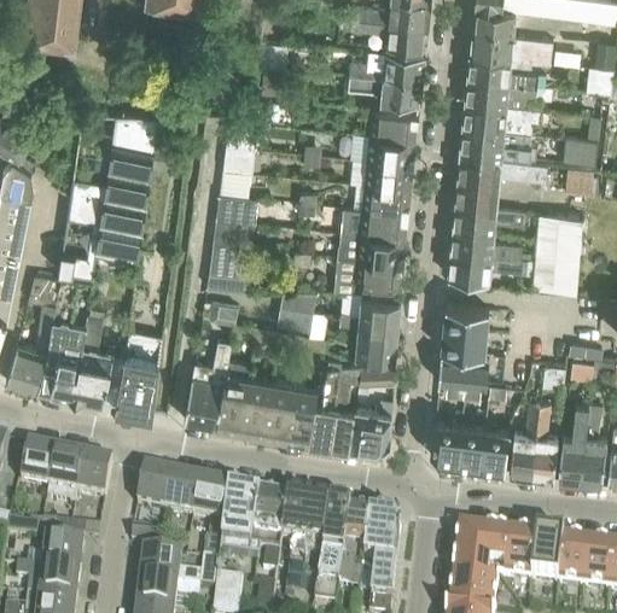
[(29,0),(25,35),(74,41),(79,0),(29,0)]
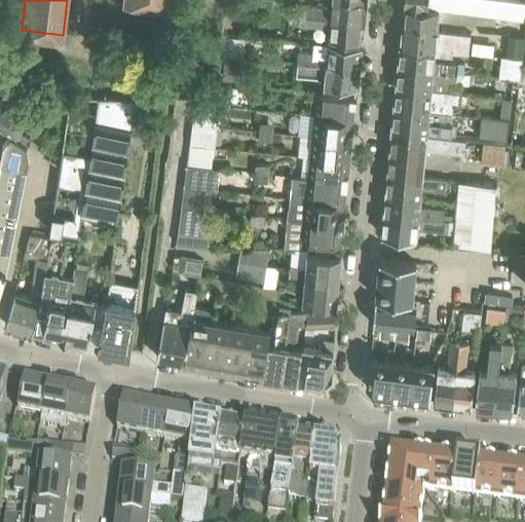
[(299,7),(298,17),(329,21),(363,24),(365,4),(331,0),(330,10),(299,7)]
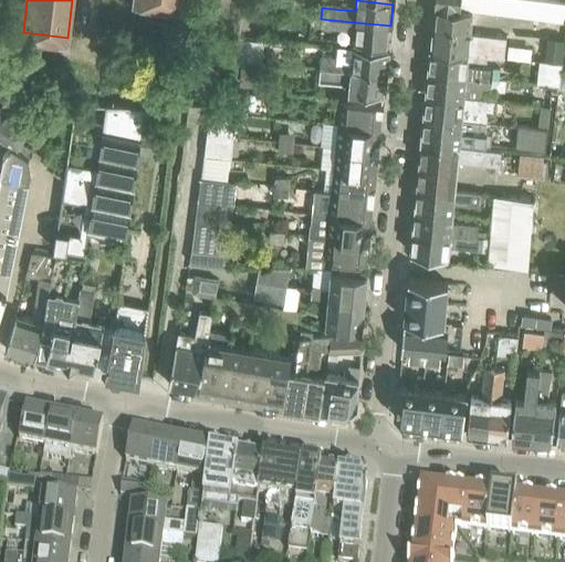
[(564,0),(435,0),(435,8),(533,19),(564,22),(564,0)]
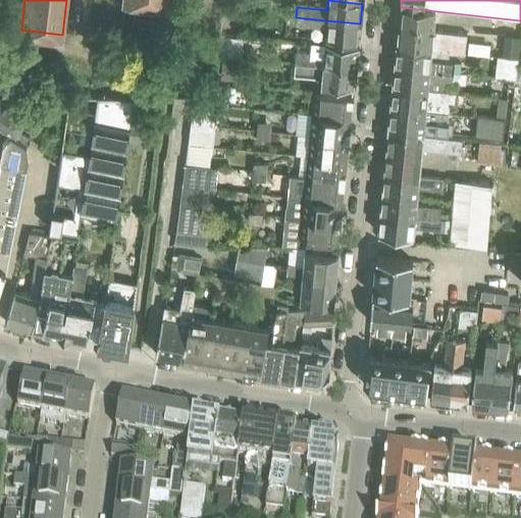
[(401,7),(399,24),(433,28),(433,21),(470,26),(470,24),(490,27),(491,17),(401,7)]
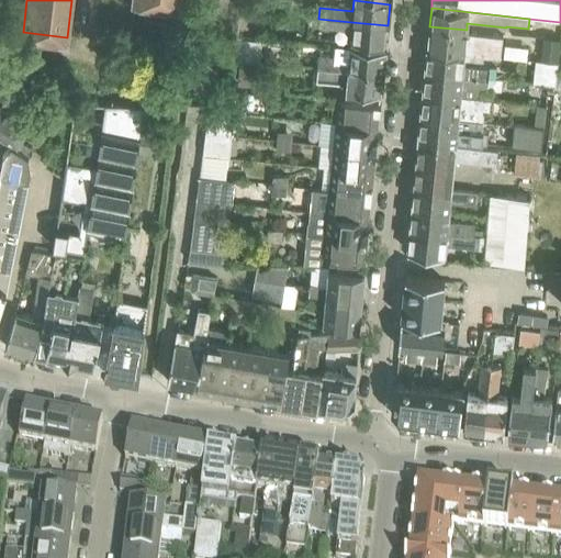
[(318,19),(317,31),(350,34),(349,43),(349,44),(385,47),(388,25),(351,22),(318,19)]
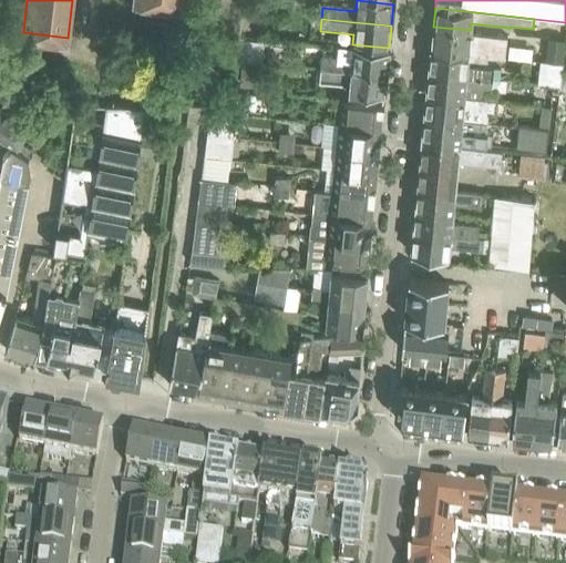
[(433,31),(431,53),(500,60),(504,61),(506,39),(470,34),(471,30),(433,27),(433,31)]
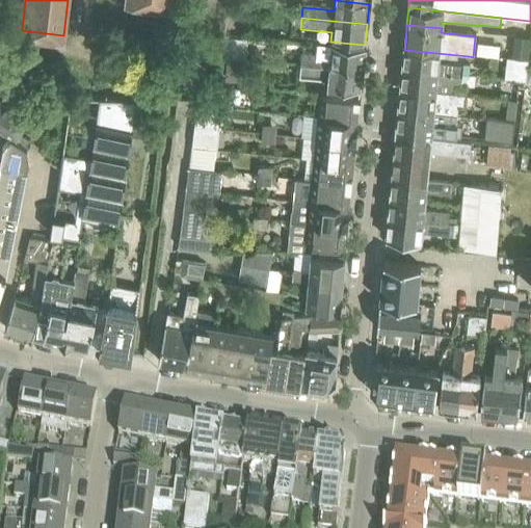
[(508,38),(506,60),(527,63),(529,41),(508,38)]
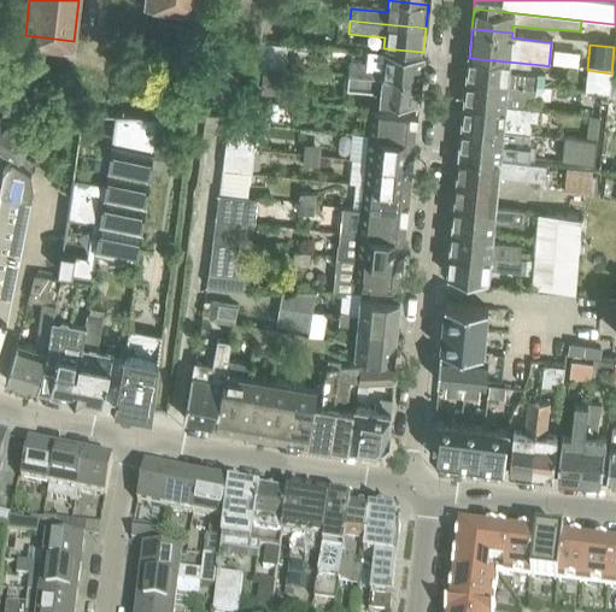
[(259,46),(258,70),(283,71),(286,47),(259,46)]
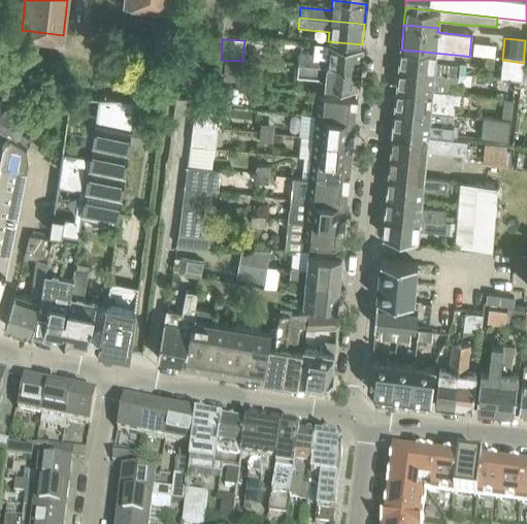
[(168,41),(166,61),(176,62),(178,42),(168,41)]
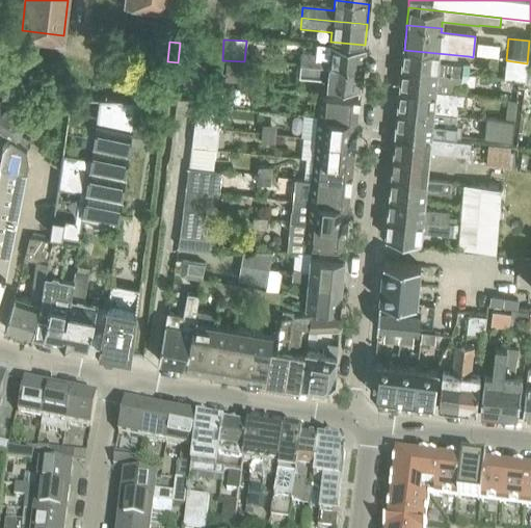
[(299,53),(298,66),(363,71),(365,50),(330,46),(329,56),(299,53)]
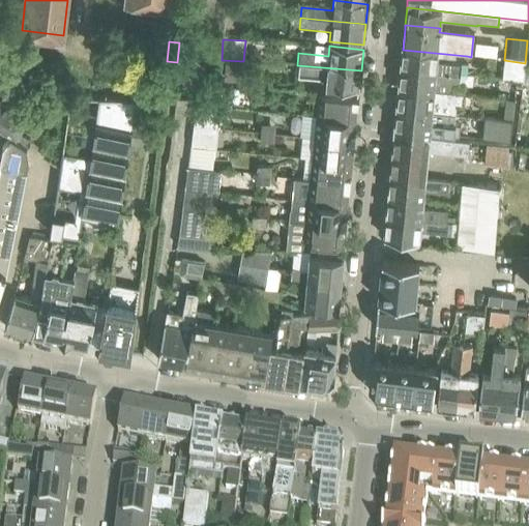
[(467,56),(403,50),(401,69),(465,77),(467,56)]
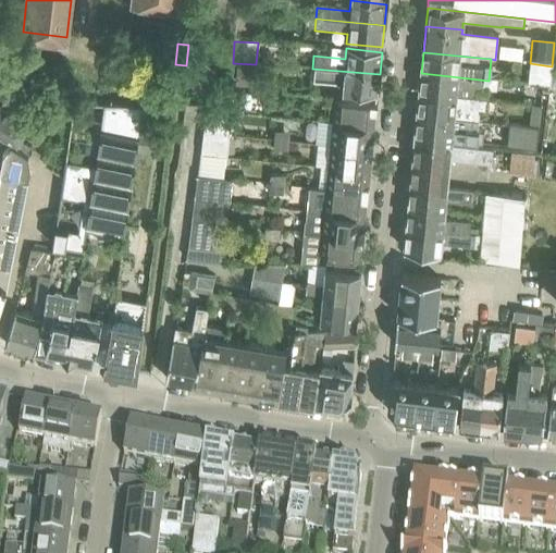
[(131,63),(125,62),(120,61),(118,81),(128,82),(131,63)]
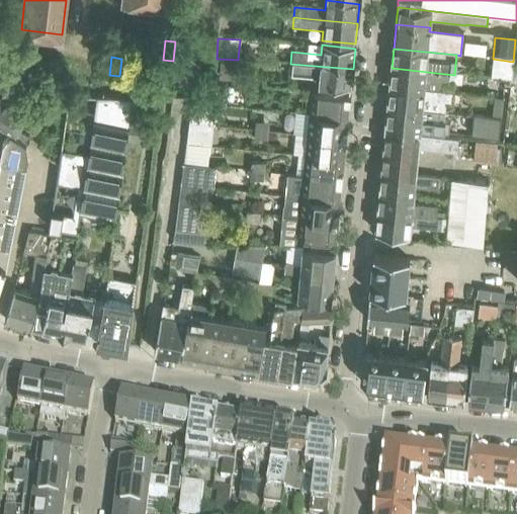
[(490,79),(505,81),(510,82),(513,62),(492,59),(490,79)]
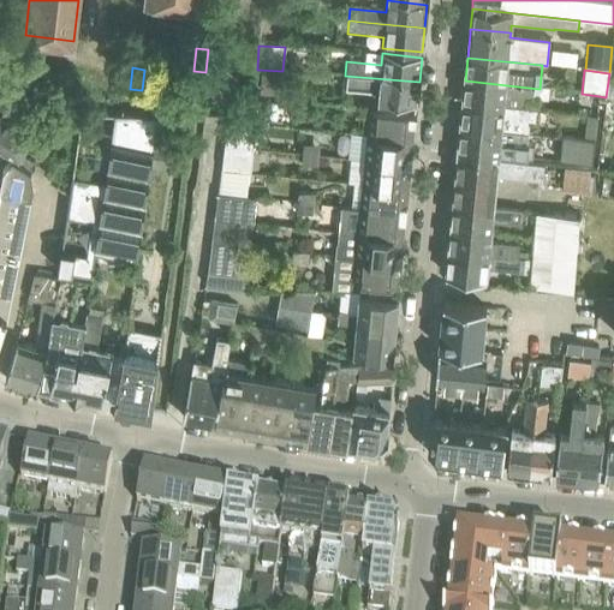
[(261,72),(258,97),(288,100),(290,75),(261,72)]
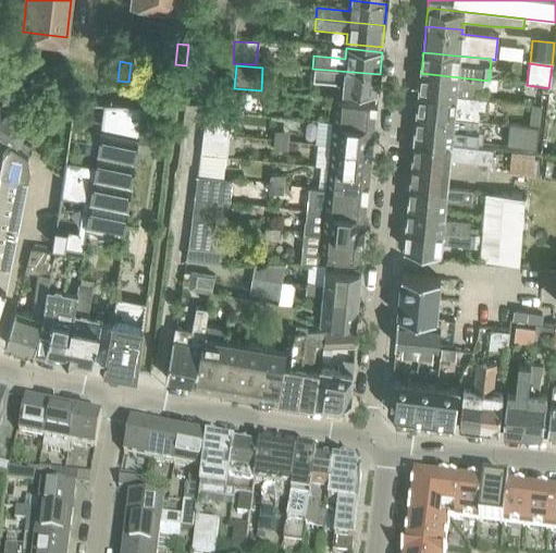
[(380,74),(312,69),(311,82),(342,84),(342,94),(378,96),(380,74)]
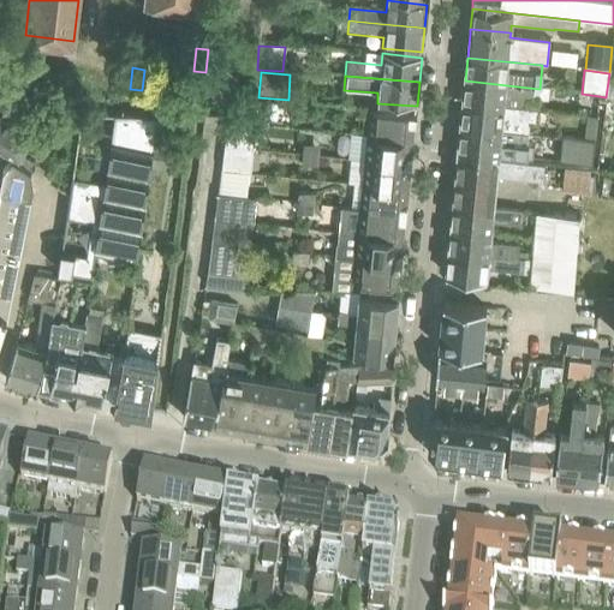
[(524,100),(547,102),(548,90),(540,89),(465,81),(465,82),(463,96),(463,103),(463,105),(524,112),(524,100)]
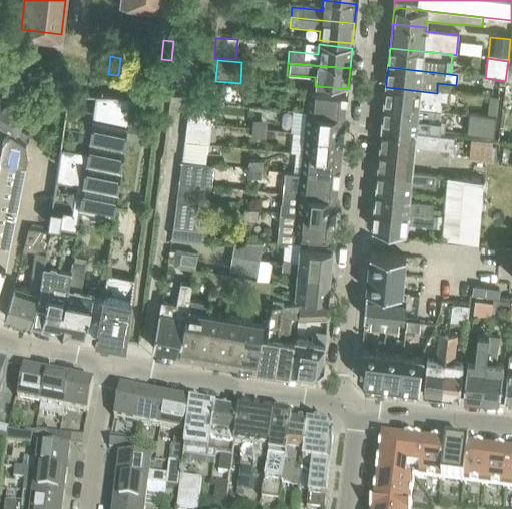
[(189,99),(188,103),(216,105),(222,106),(222,101),(234,102),(235,88),(229,88),(229,86),(209,84),(208,99),(189,99)]
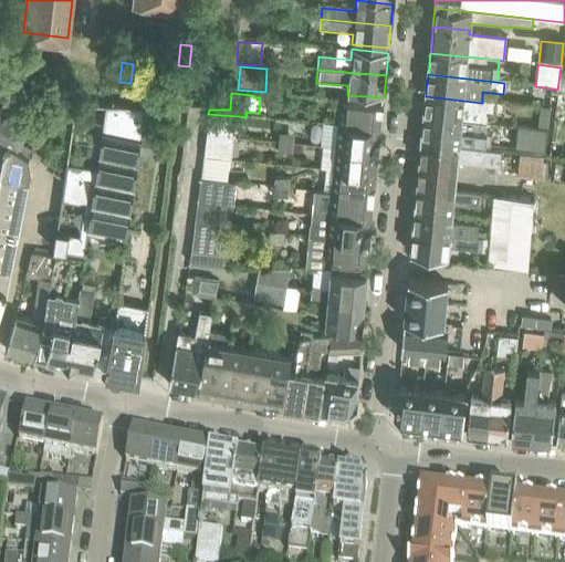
[(424,118),(461,123),(485,125),(487,115),(492,115),(493,104),(482,103),(426,96),(424,111),(424,118)]
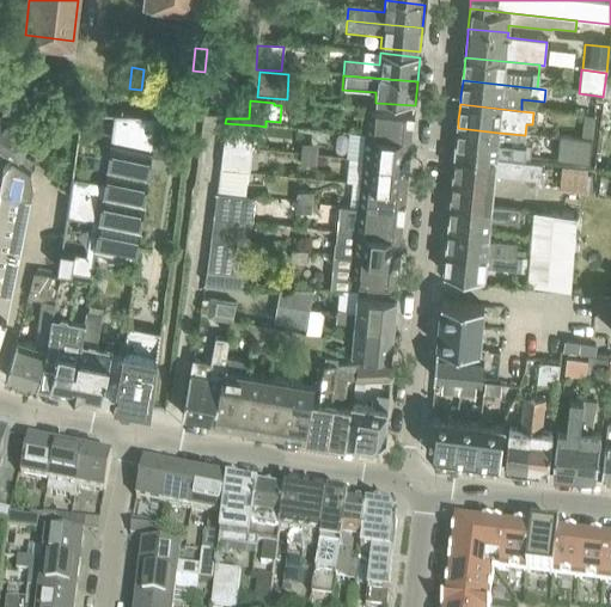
[(414,117),(370,112),(366,138),(410,141),(411,126),(413,126),(414,117)]
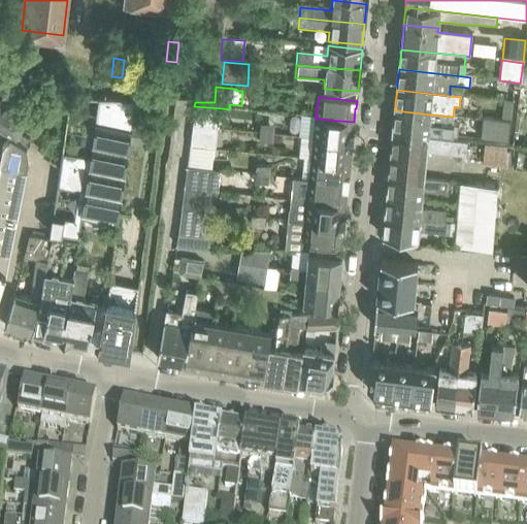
[(50,234),(50,235),(77,239),(78,239),(78,238),(81,219),(120,225),(129,146),(132,126),(135,101),(98,100),(90,159),(68,156),(67,168),(88,171),(85,193),(78,192),(73,222),(53,218),(52,218),(50,234)]
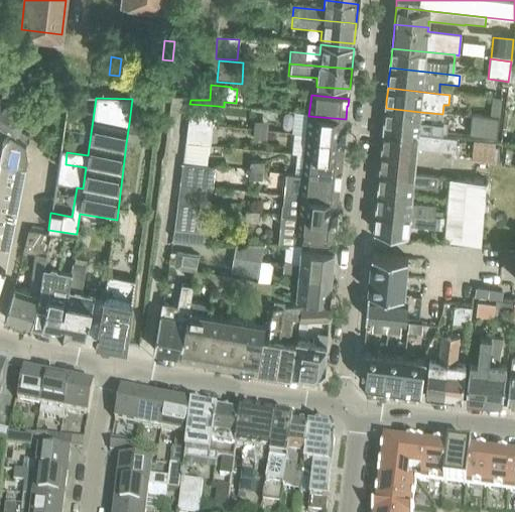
[(499,121),(501,100),(492,99),(490,120),(499,121)]
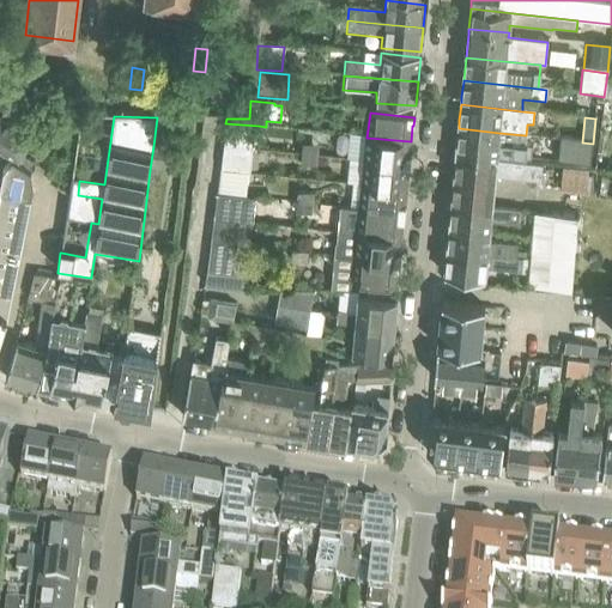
[(0,153),(14,131),(0,120),(0,153)]
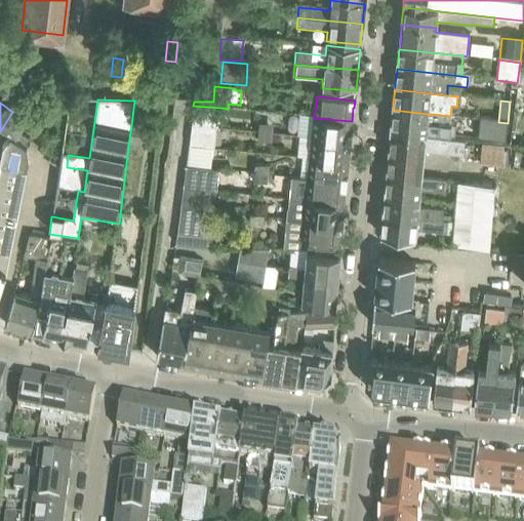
[(222,108),(193,106),(190,127),(215,130),(215,129),(219,130),(222,108)]
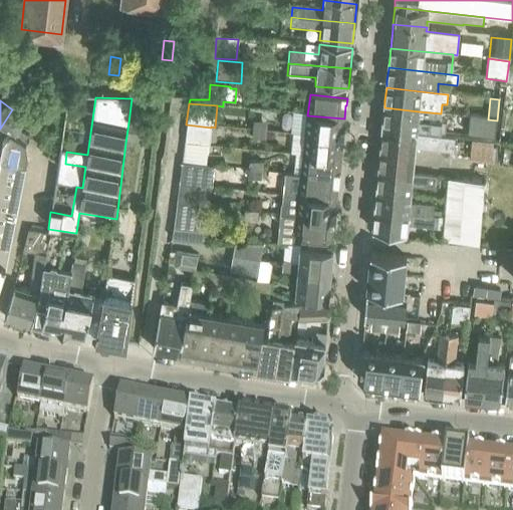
[(385,107),(381,132),(417,135),(417,131),(444,134),(445,122),(440,122),(441,113),(419,111),(385,107)]
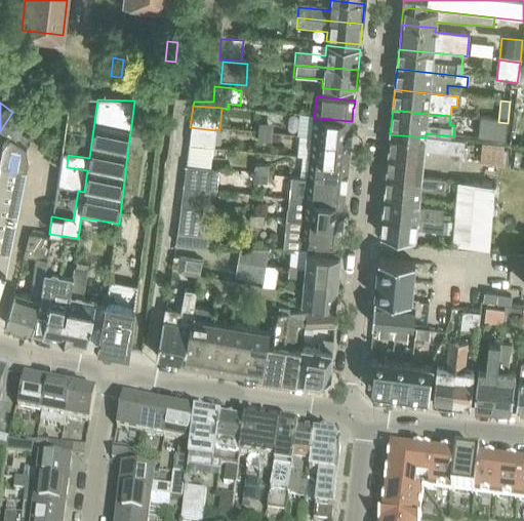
[(12,112),(0,131),(8,137),(14,141),(28,121),(12,112)]
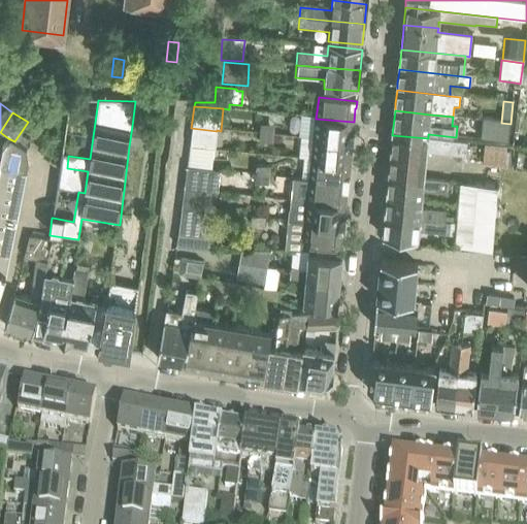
[(354,122),(316,119),(314,140),(353,144),(353,136),(352,136),(354,122)]
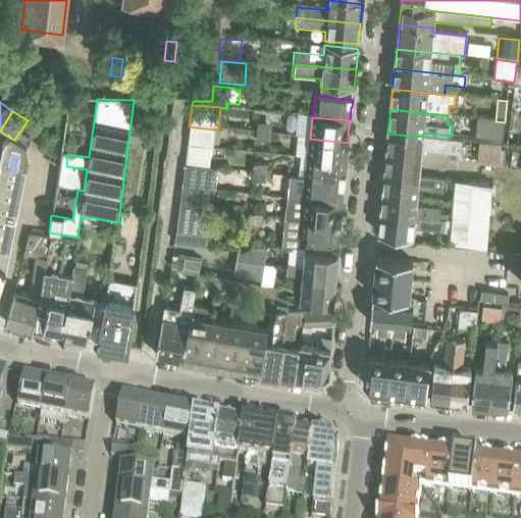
[(505,122),(496,121),(477,119),(476,138),(503,141),(505,122)]
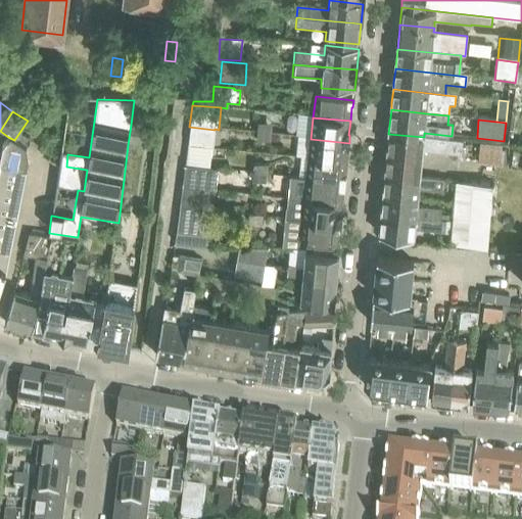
[(131,125),(128,145),(142,147),(145,127),(131,125)]
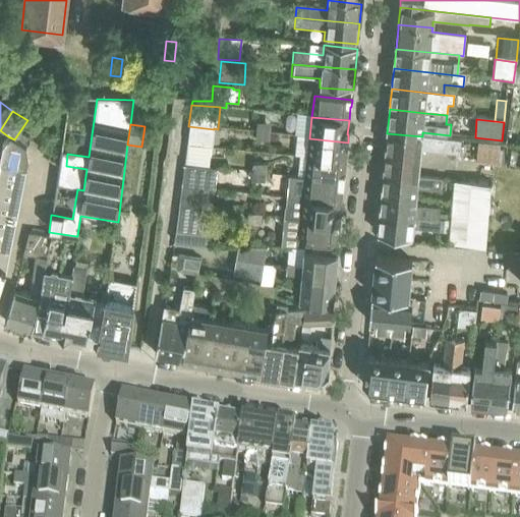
[(188,126),(186,147),(210,150),(210,149),(212,149),(214,129),(188,126)]
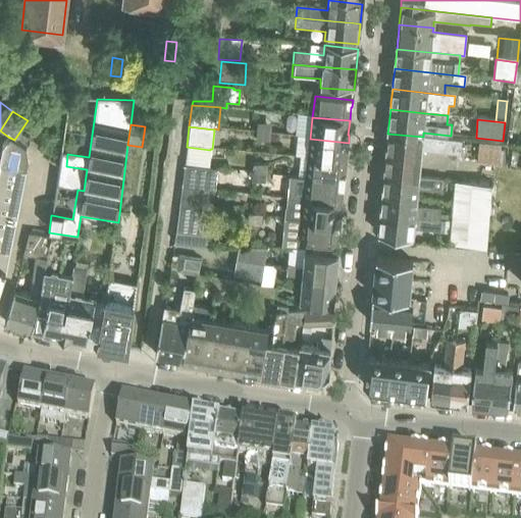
[(269,144),(269,135),(257,134),(256,142),(269,144)]
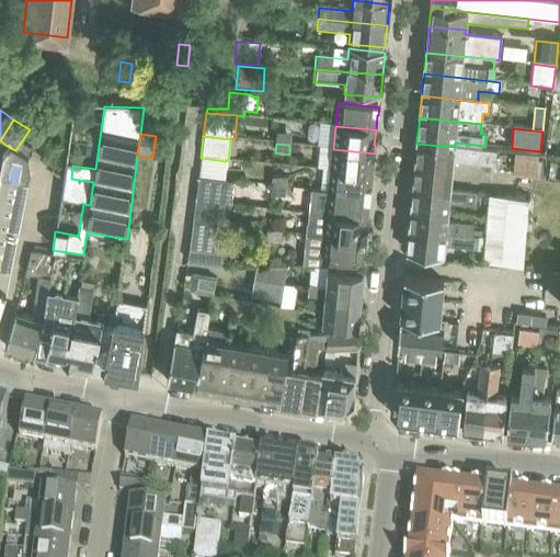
[(416,144),(413,178),(452,181),(453,161),(493,166),(494,151),(455,147),(416,144)]
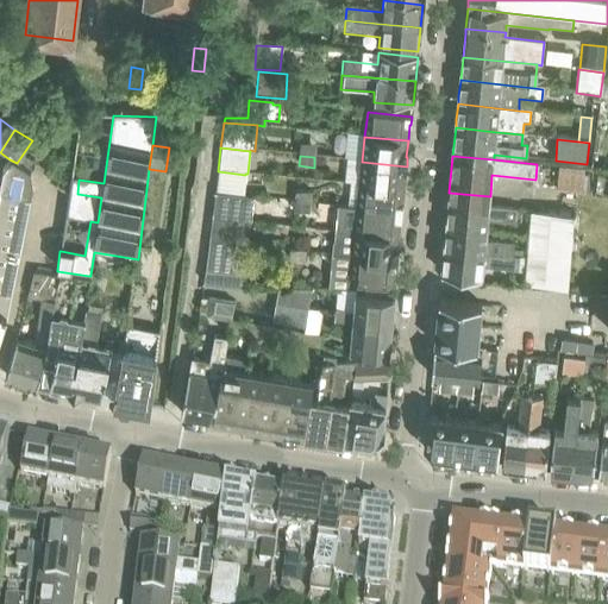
[(2,172),(0,183),(0,192),(30,199),(32,187),(32,174),(17,163),(10,159),(1,172),(2,172)]
